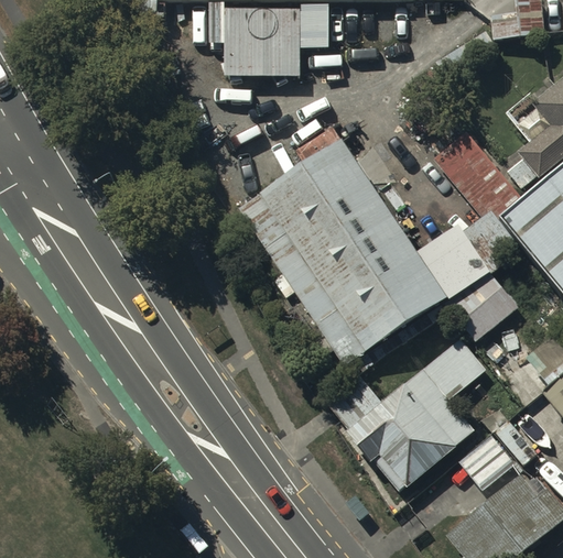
[(491,13),(493,36),(544,33),(542,0),(516,0),(517,11),(491,13)]
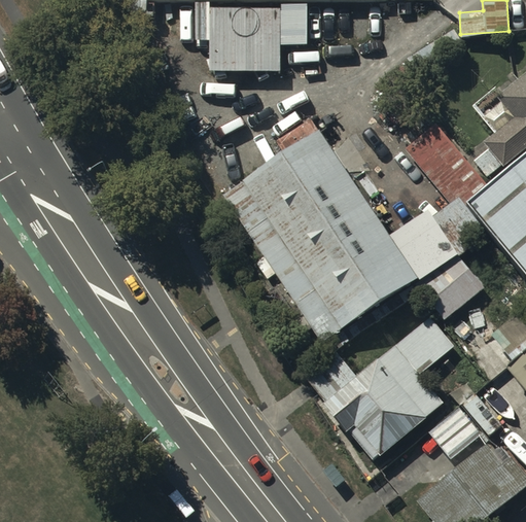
[(475,158),(487,173),(499,163),(501,166),(525,145),(525,71),(497,96),(501,100),(484,114),(497,131),(485,141),(489,146),(475,158)]
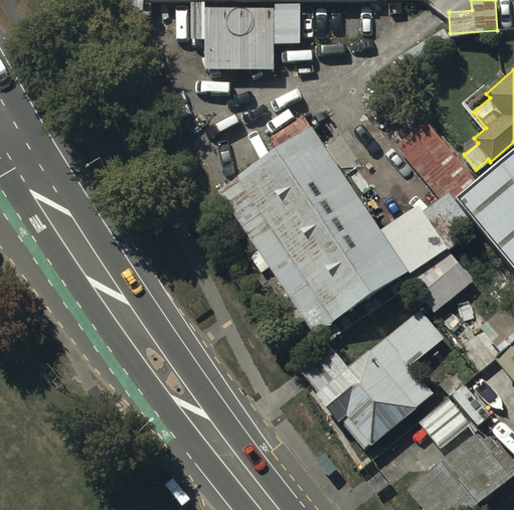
[(394,145),(440,197),(448,190),(456,199),(477,180),(424,119),(394,145)]
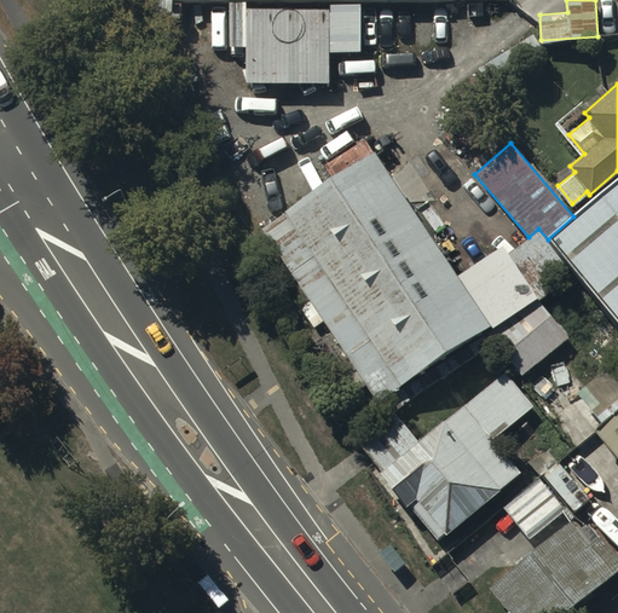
[(491,328),(374,152),(265,226),(383,400),(491,328)]
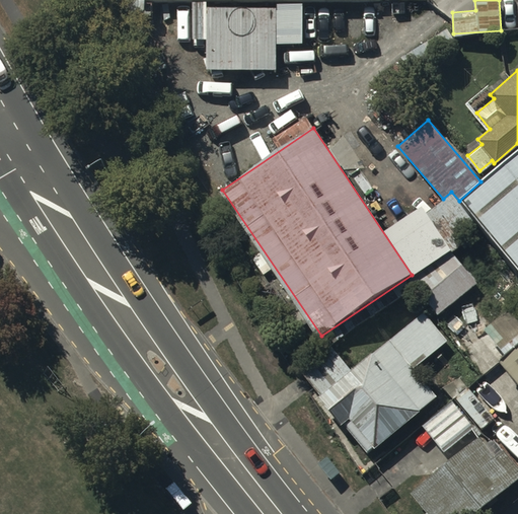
[(517,155),(461,203),(517,271),(517,155)]
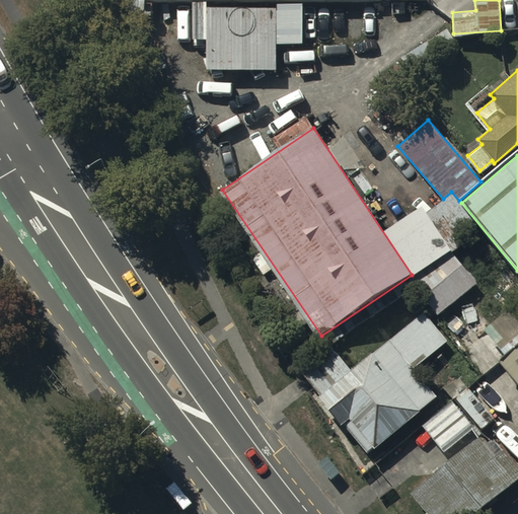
[(450,344),(423,310),(317,394),(366,454),(437,397),(417,371),(450,344)]
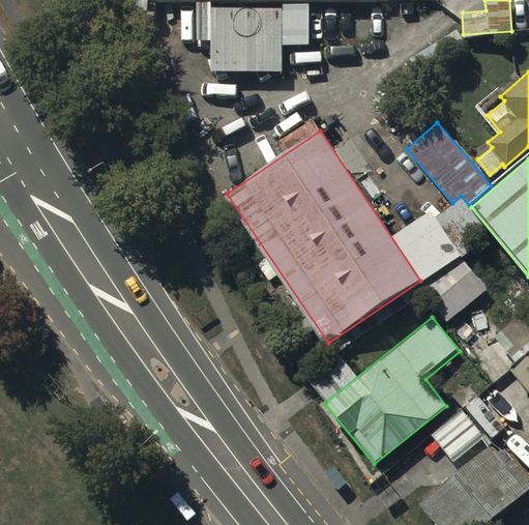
[(528,356),(512,371),(528,391),(528,356)]
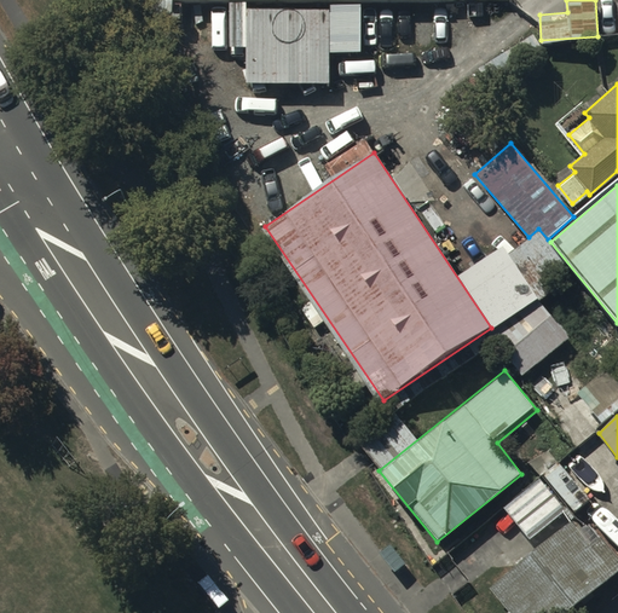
[(538,476),(503,505),(530,537),(566,508),(538,476)]
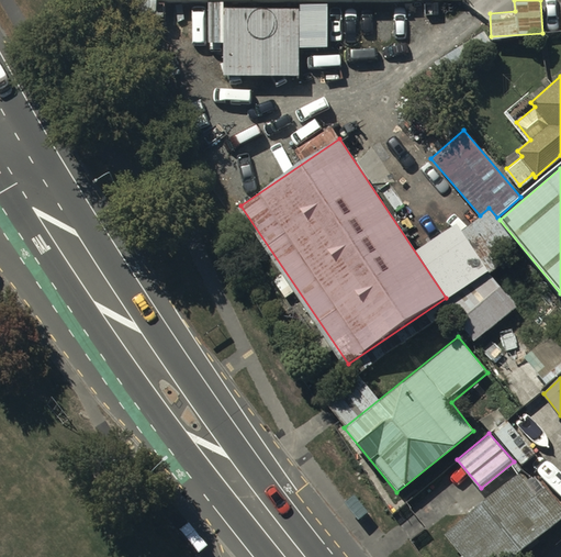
[(514,556),(560,520),(522,472),(446,534),(463,556),(514,556)]
